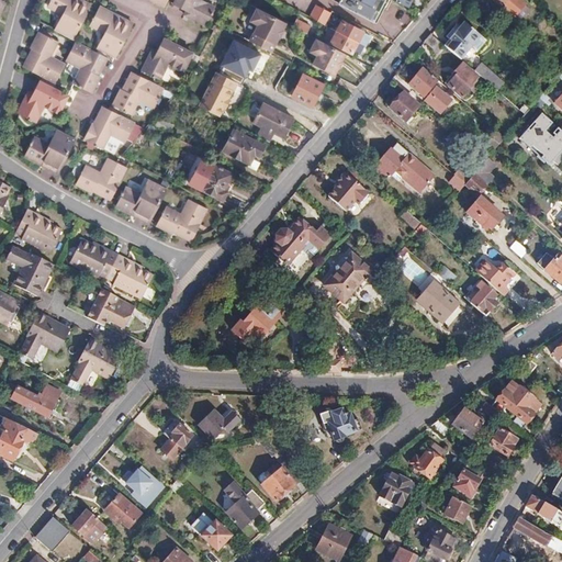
[(48,0),(46,6),(60,13),(52,27),(71,38),(88,9),(87,9),(71,0),(48,0)]
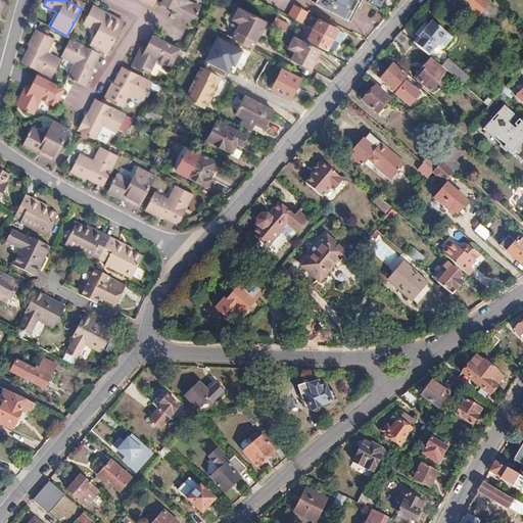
[(161,0),(160,3),(177,12),(175,15),(190,24),(199,6),(186,0),(161,0)]
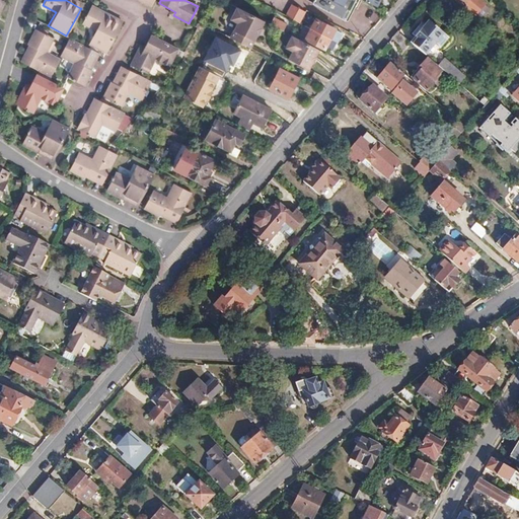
[(312,14),(296,6),(283,0),(277,0),(275,5),(302,19),(304,15),(308,17),(310,17),(312,14)]
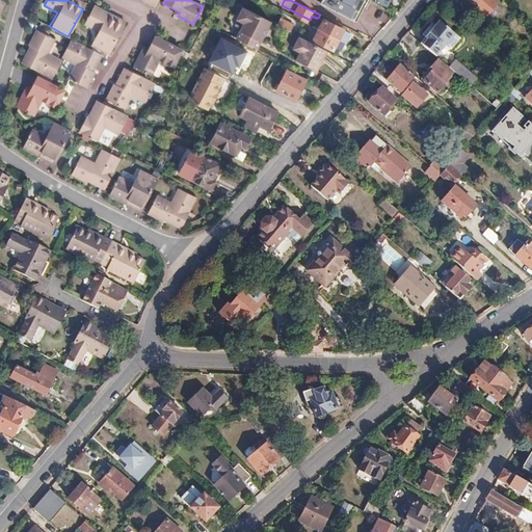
[(362,9),(343,0),(324,0),(322,5),(335,11),(336,8),(345,12),(343,16),(355,22),(362,9)]
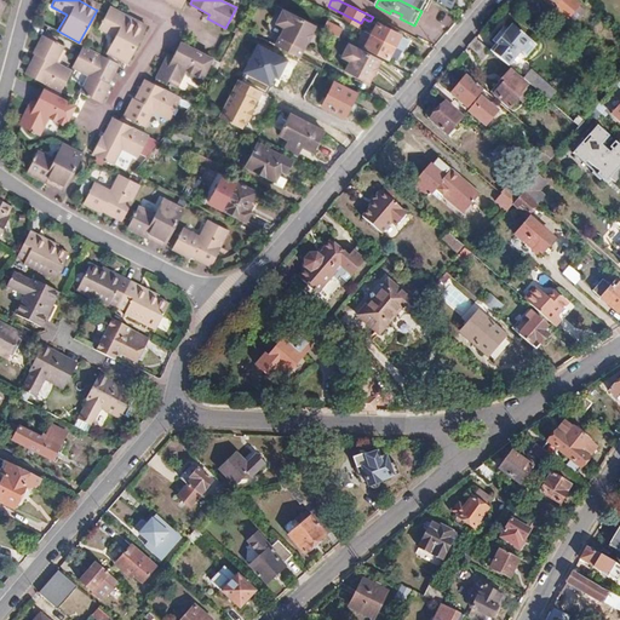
[(400,0),(422,11),(426,0),(400,0)]
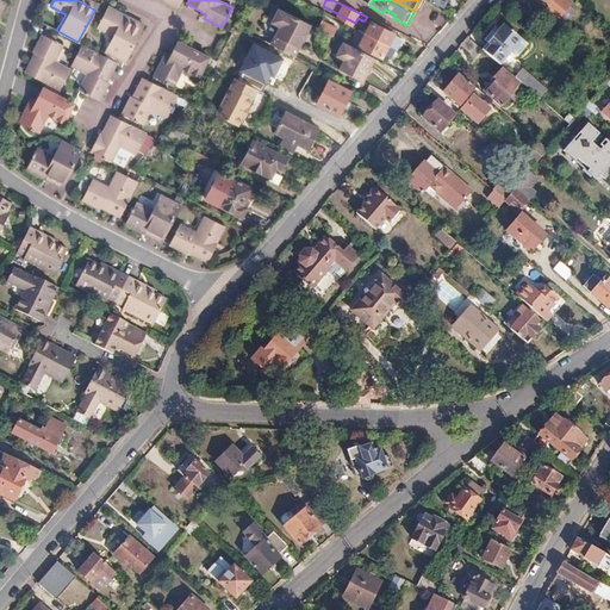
[(418,12),(424,0),(419,0),(415,11),(418,12)]
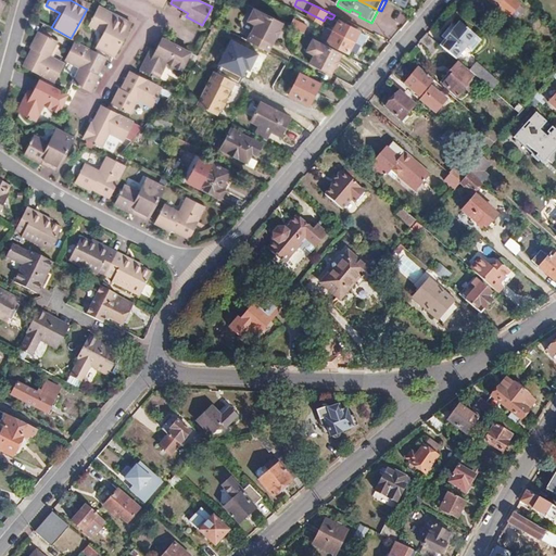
[(491,10),(479,0),(476,0),(471,4),(484,16),(491,10)]
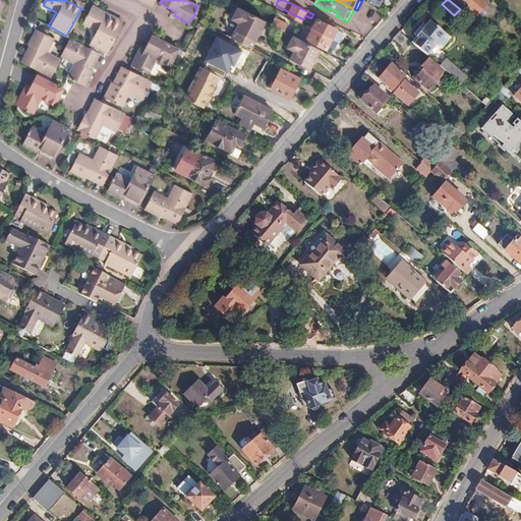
[(485,5),(479,0),(457,0),(475,16),(485,5)]
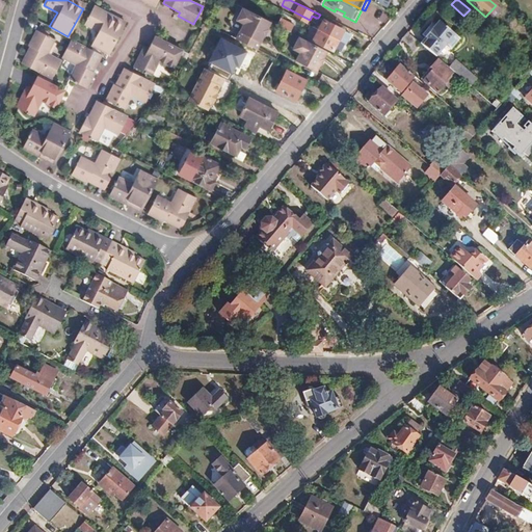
[(180,12),(163,3),(161,7),(174,14),(178,16),(180,12)]
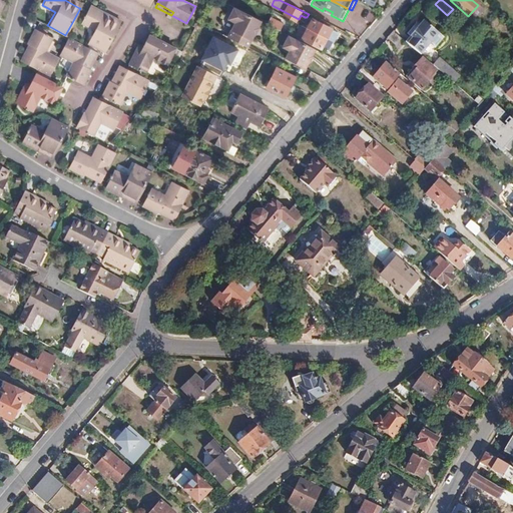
[(474,21),(484,10),(478,5),(468,16),(474,21)]
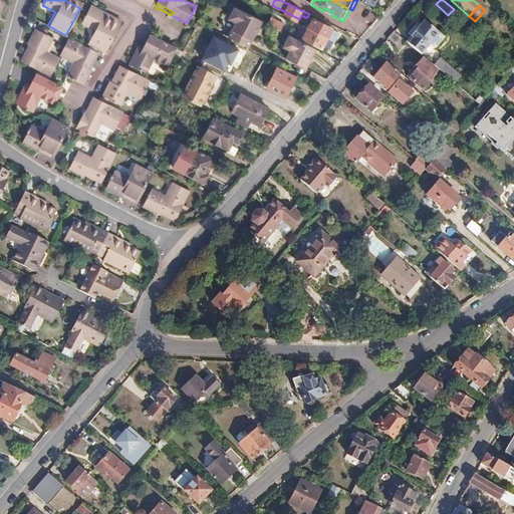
[(89,6),(81,22),(94,28),(86,43),(103,52),(118,24),(101,15),(103,12),(89,6)]
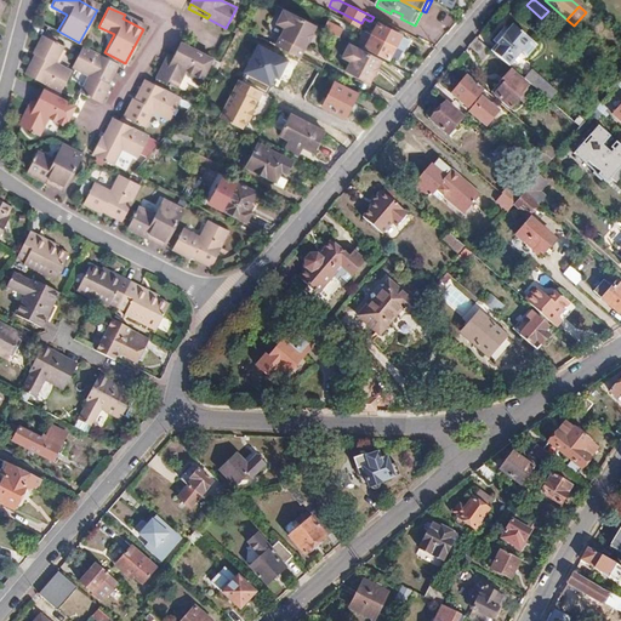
[(313,35),(312,34),(315,28),(283,10),(275,24),(278,26),(280,29),(281,33),(275,45),(300,58),(308,43),(309,43),(313,35)]
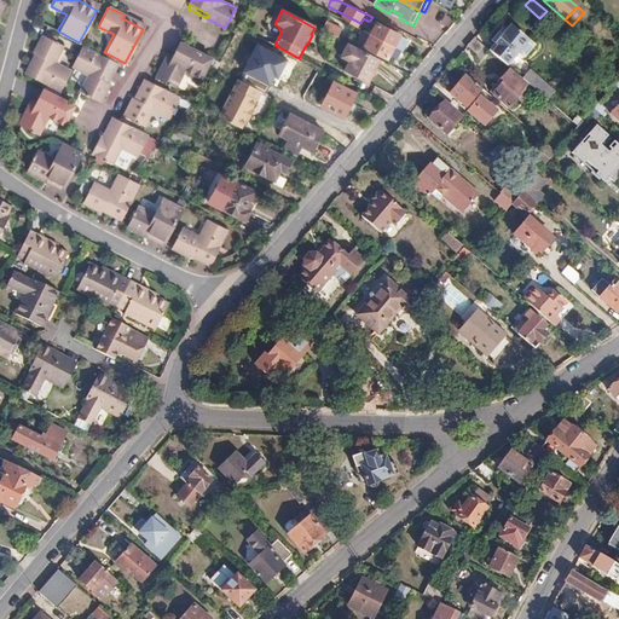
[(417,28),(424,12),(421,11),(414,25),(417,28)]
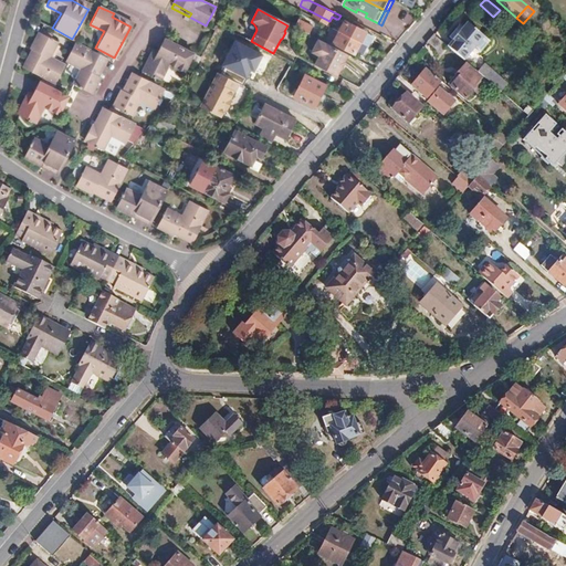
[(132,23),(114,13),(112,17),(130,27),(132,23)]
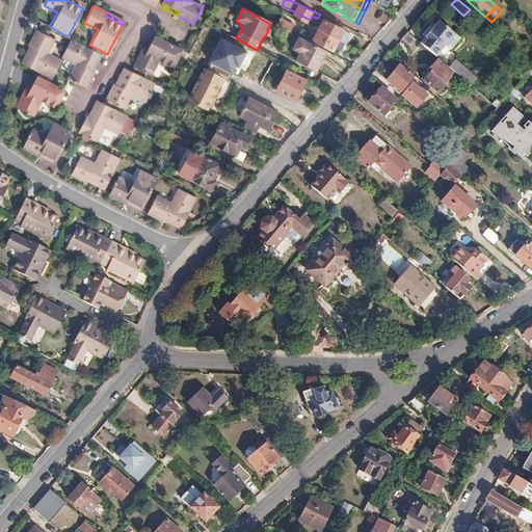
[(284,30),(287,24),(281,21),(277,27),(284,30)]
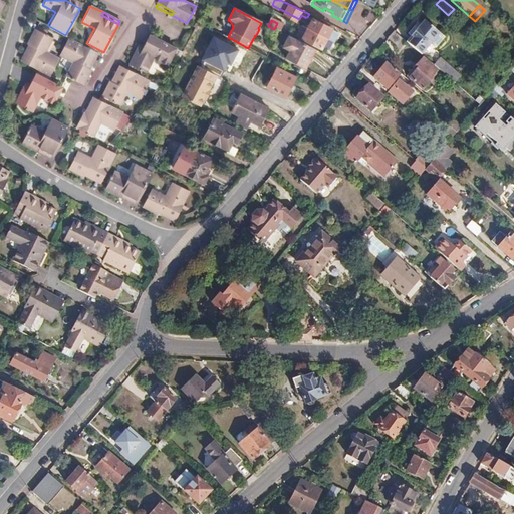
[(308,30),(312,22),(307,20),(305,24),(304,23),(302,27),(308,30)]
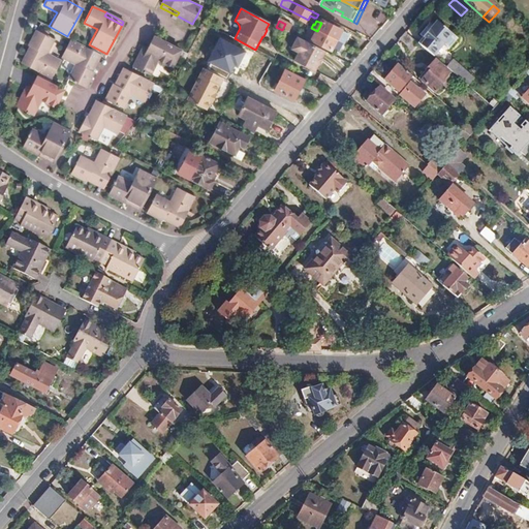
[(343,43),(347,34),(322,22),(321,23),(317,31),(343,43)]
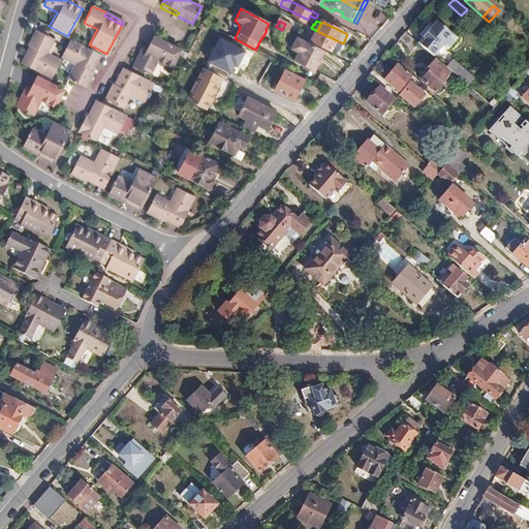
[(288,33),(291,27),(285,24),(282,30),(288,33)]
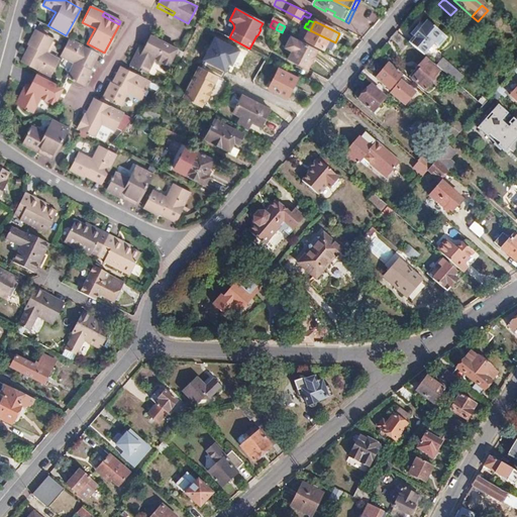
[(330,52),(335,42),(310,30),(304,27),(302,31),(308,34),(305,39),(304,40),(323,50),(324,48),(330,52)]
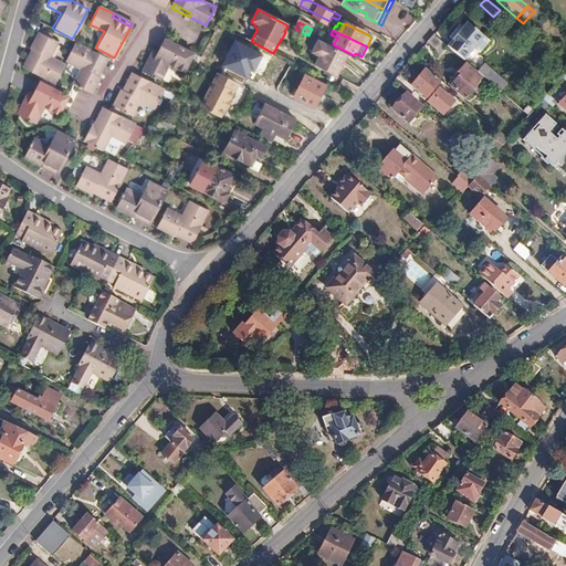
[(479,43),(470,37),(461,30),(447,46),(463,61),(479,43)]
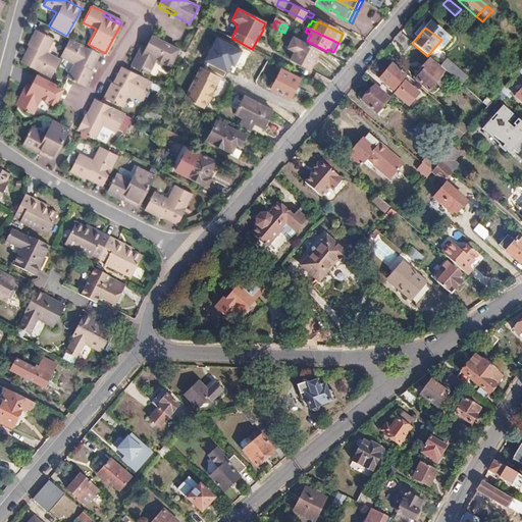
[(32,45),(23,61),(49,75),(58,58),(45,51),(52,38),(35,29),(27,43),(32,45)]
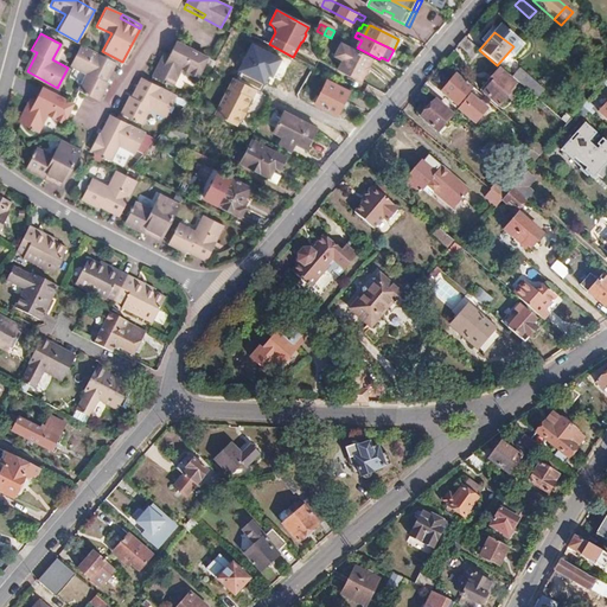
[(479,50),(465,37),(458,45),(472,58),(479,50)]
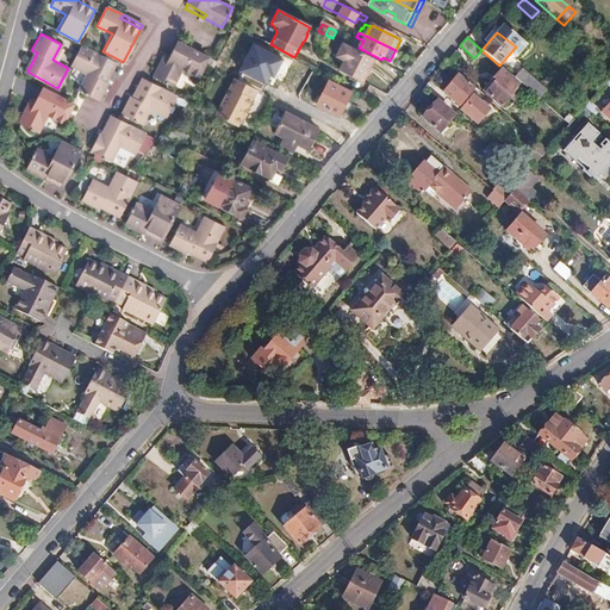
[(161,57),(151,75),(172,86),(181,68),(197,76),(206,56),(176,41),(168,56),(166,60),(161,57)]
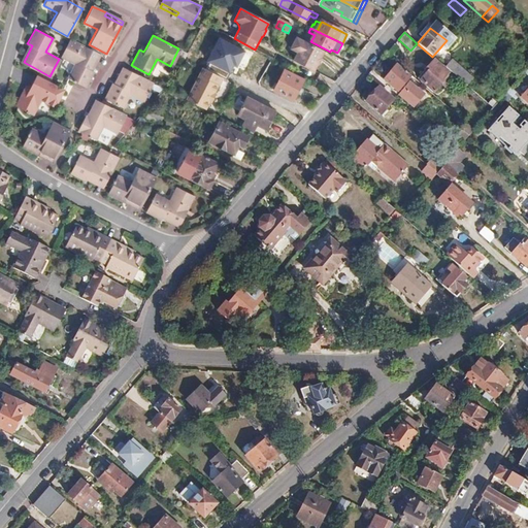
[(246,51),(219,36),(206,61),(230,73),(234,66),(237,67),(246,51)]
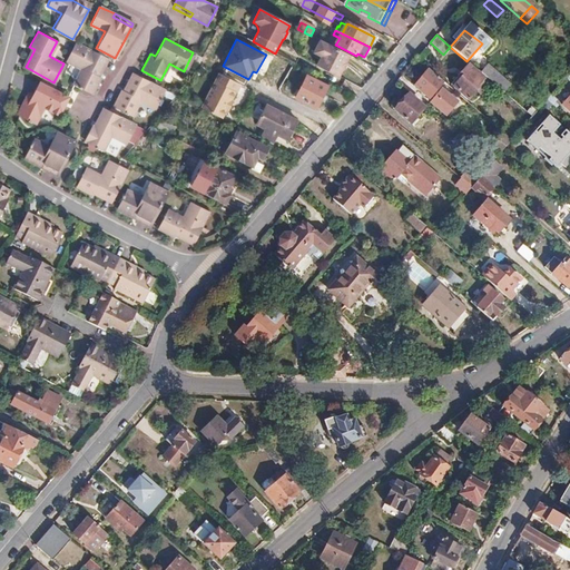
[(76,41),(66,60),(80,68),(72,82),(91,92),(99,78),(95,75),(104,57),(76,41)]
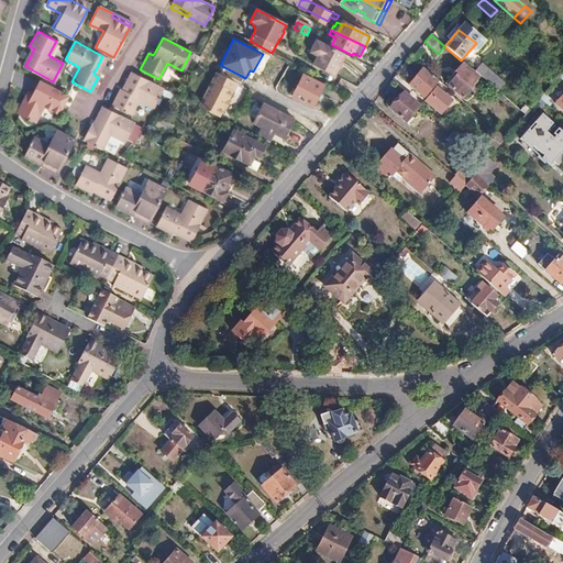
[(335,76),(346,55),(318,41),(311,53),(318,57),(315,65),(335,76)]
